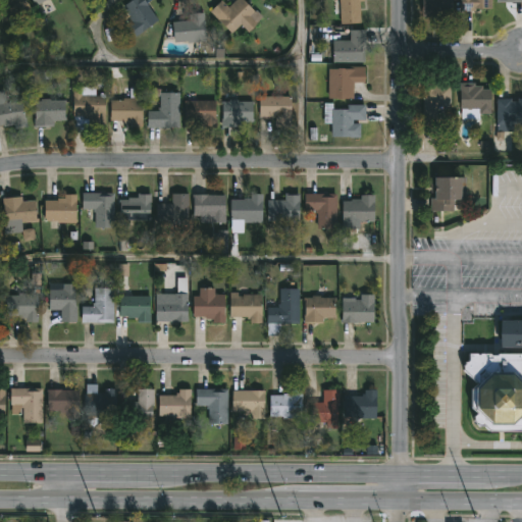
[(25,0),(30,7),(3,21),(0,15),(0,0),(25,0)]
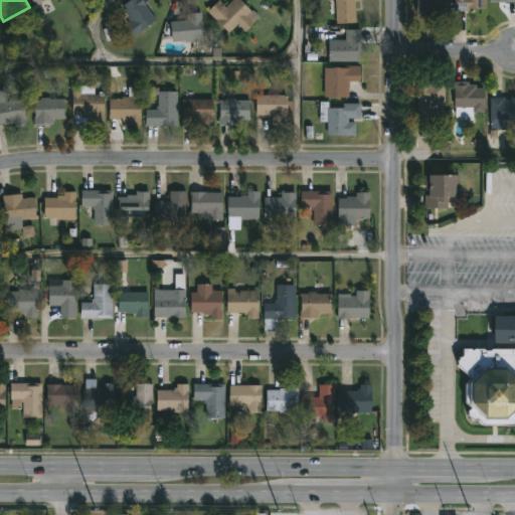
[(142,0),(155,19),(133,35),(126,25),(131,22),(120,6),(129,0),(142,0)]
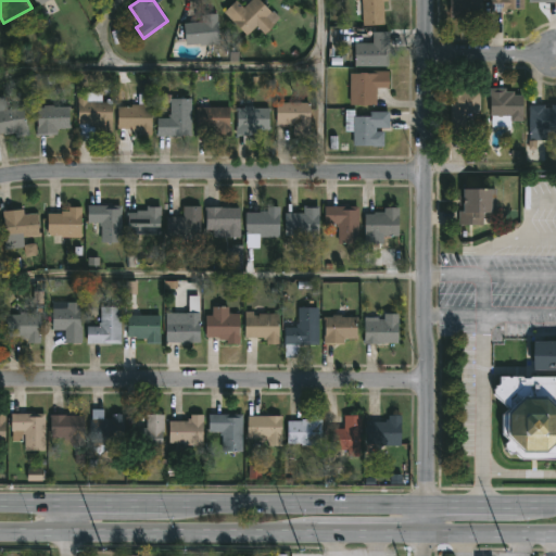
[(250,0),(260,0),(270,11),(272,10),(279,17),(264,34),(256,26),(247,35),(224,12),(236,0),(242,8),(250,0)]
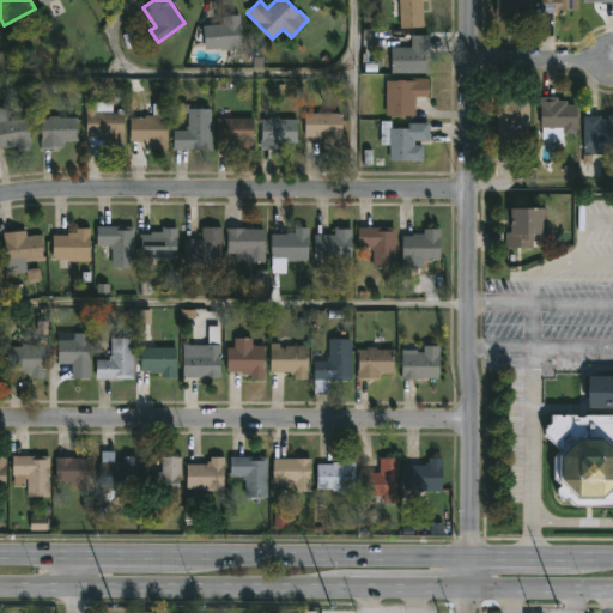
[(423,12),(424,26),(400,28),(399,19),(393,19),(390,0),(428,0),(422,1),(423,12)]
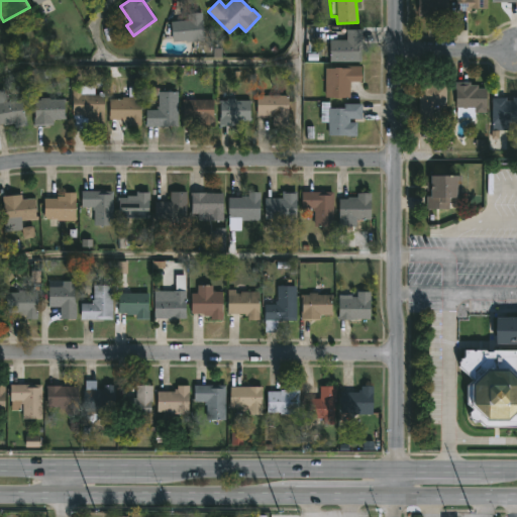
[(447,0),(447,16),(418,16),(418,0),(447,0)]
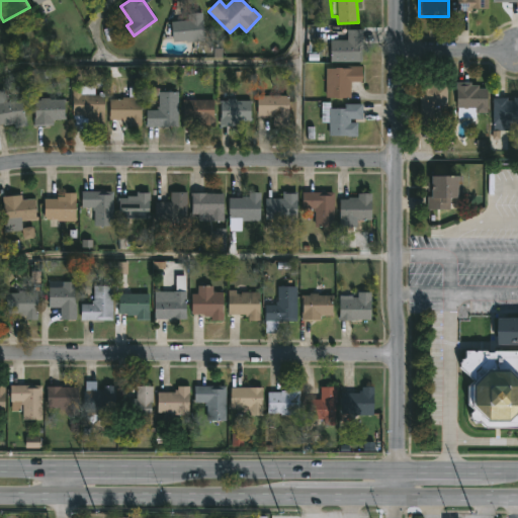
[(488,0),(488,8),(476,8),(476,10),(455,10),(455,0),(488,0)]
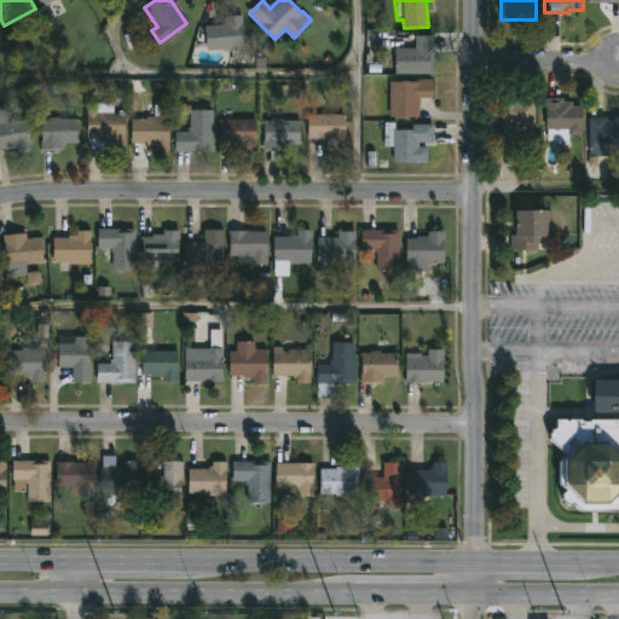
[(244,48),(206,50),(203,25),(225,23),(224,17),(242,16),(244,48)]
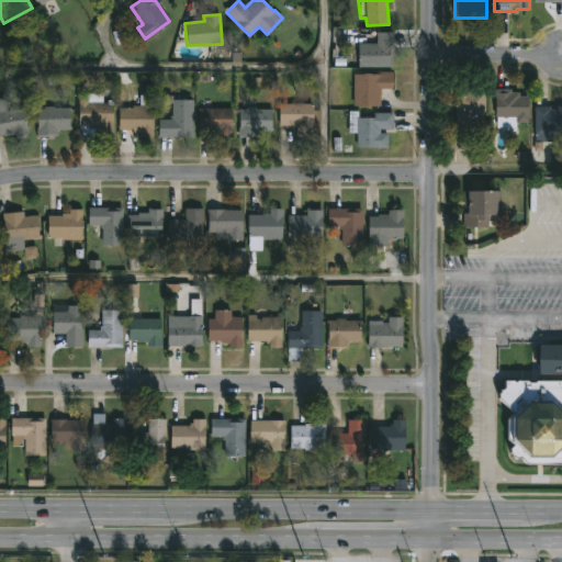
[(392,67),(358,67),(358,43),(377,43),(377,32),(394,32),(392,67)]
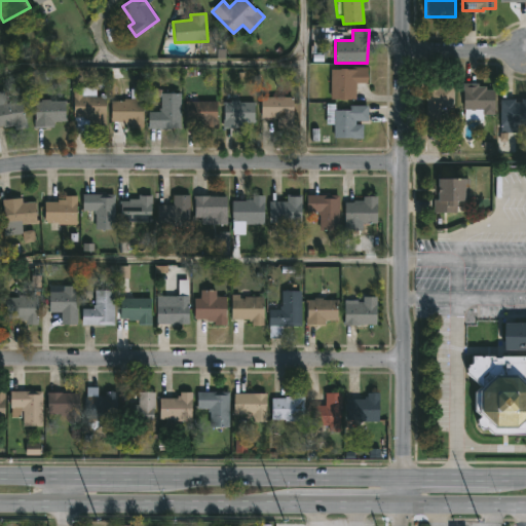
[(354,99),(331,99),(331,69),(354,69),(354,67),(368,67),(368,82),(363,83),(363,91),(359,91),(359,99),(354,99)]
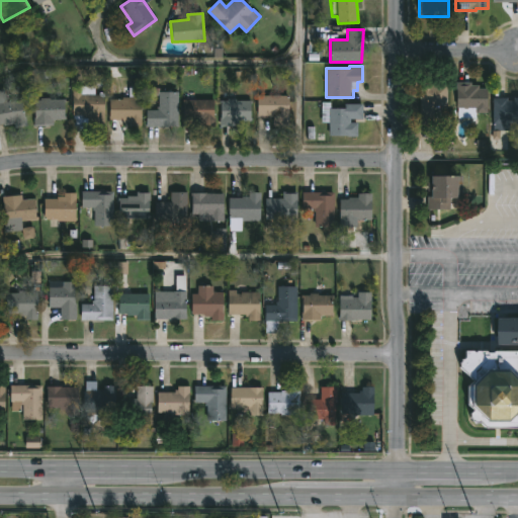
[(433,82),(433,85),(446,85),(447,105),(433,105),(433,124),(420,124),(419,82),(433,82)]
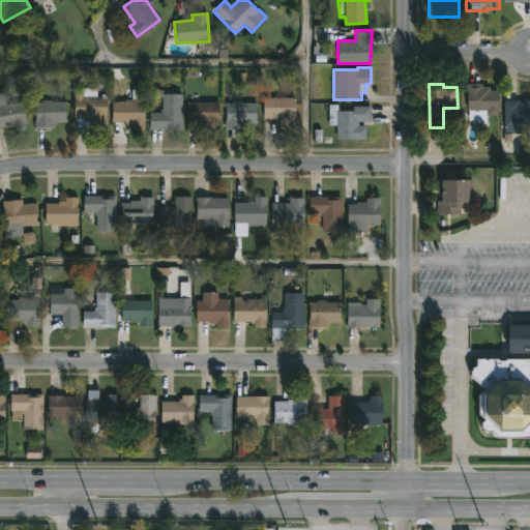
[(480,84),(480,86),(489,86),(489,90),(498,90),(497,115),(487,115),(487,120),(468,120),(468,110),(467,110),(467,84),(480,84)]
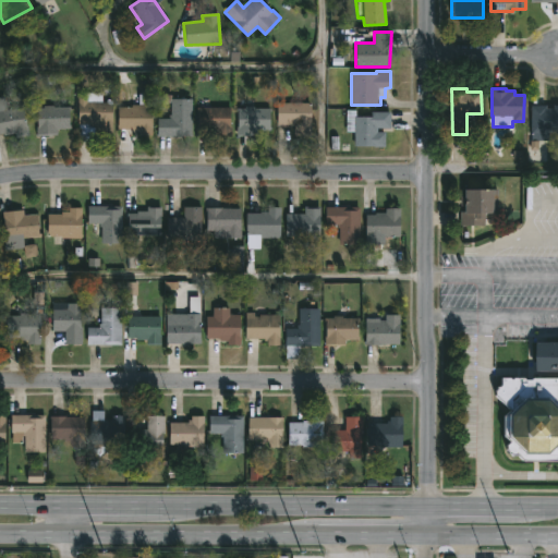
[(102,93),(101,101),(111,102),(111,136),(79,135),(79,97),(86,97),(86,93),(102,93)]
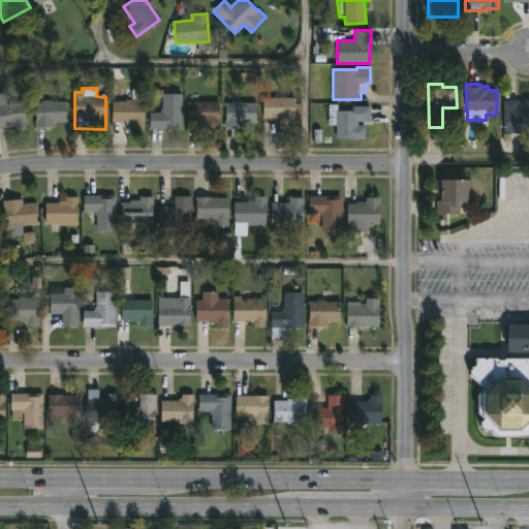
[(0,91),(4,91),(7,104),(23,101),(27,127),(14,129),(13,124),(0,126),(0,91)]
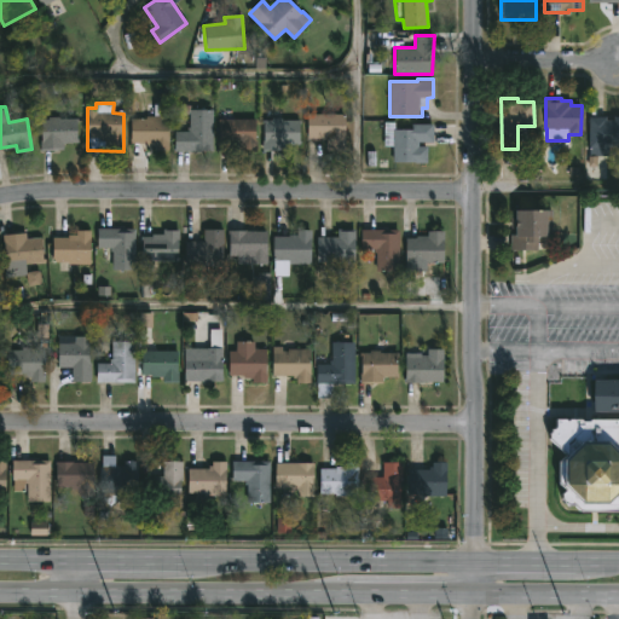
[(174,151),(173,151),(173,132),(186,132),(186,129),(190,129),(190,110),(213,110),(212,152),(174,151)]
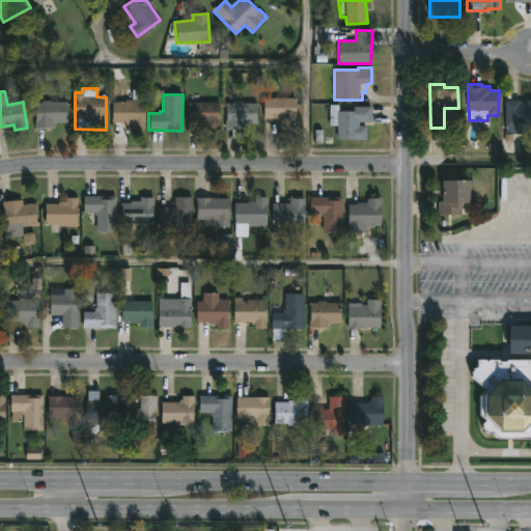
[(297,99),(297,130),(280,130),(280,119),(263,119),(263,99),(297,99)]
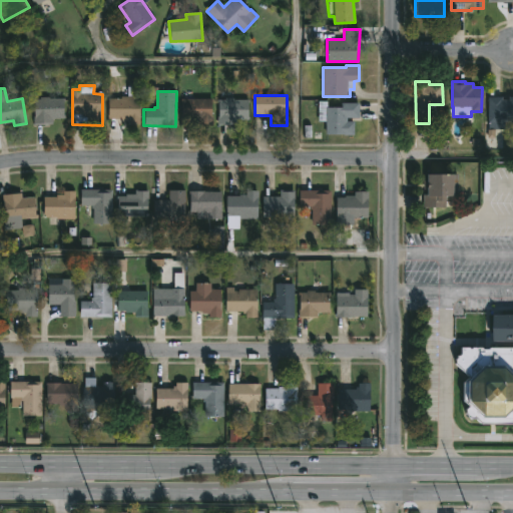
[(49,96),(49,98),(63,98),(63,118),(52,119),(52,124),(34,124),(33,99),(39,99),(39,97),(49,96)]
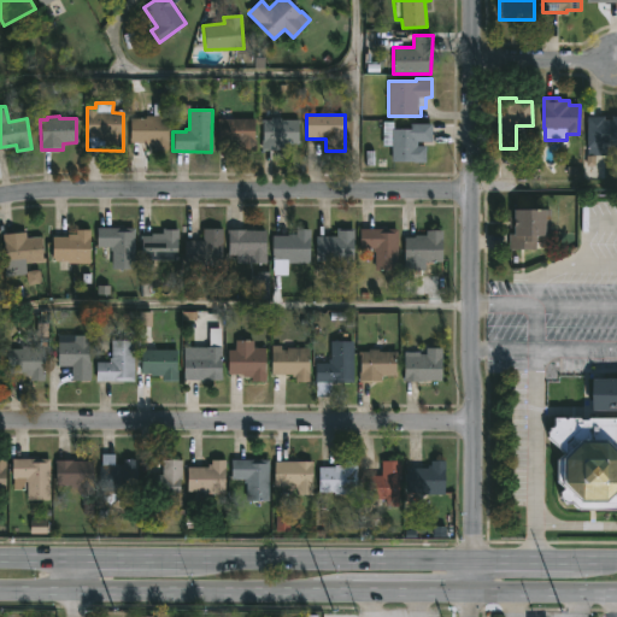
[(168,116),(168,150),(152,150),(152,145),(145,145),(145,142),(130,142),(130,118),(145,118),(146,116),(168,116)]
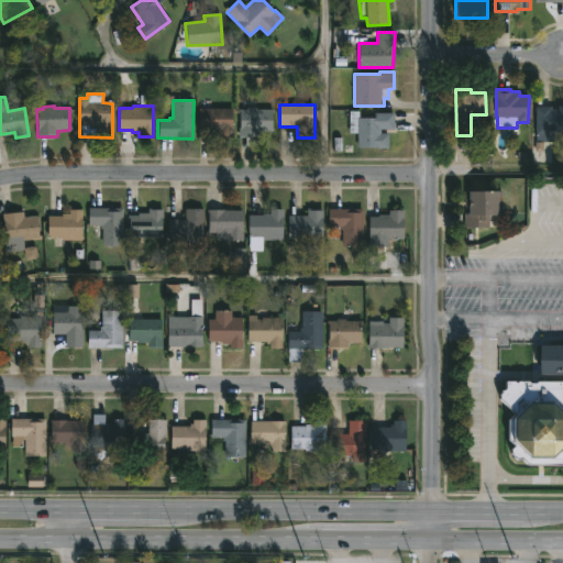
[(562,106),(562,133),(553,133),(553,142),(543,142),(543,152),(536,152),(536,107),(551,107),(551,109),(559,109),(559,106),(562,106)]
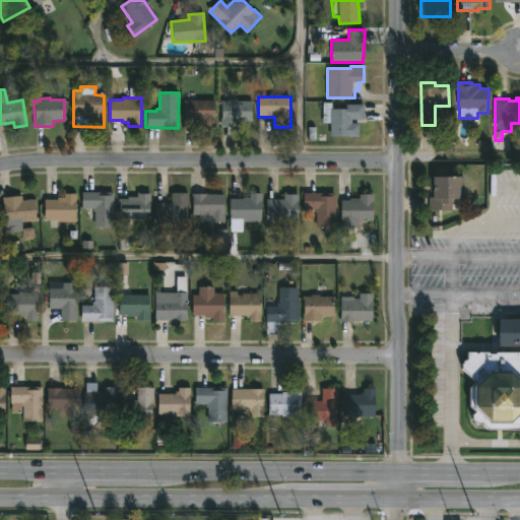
[(238,100),(252,101),(252,121),(237,121),(237,127),(219,126),(220,118),(221,118),(221,100),(238,100)]
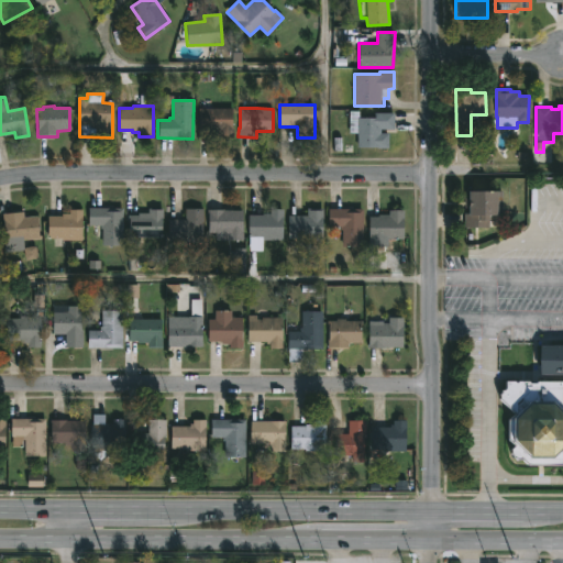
[(233,127),(233,136),(219,136),(219,132),(199,132),(199,109),(232,109),(232,127),(233,127)]
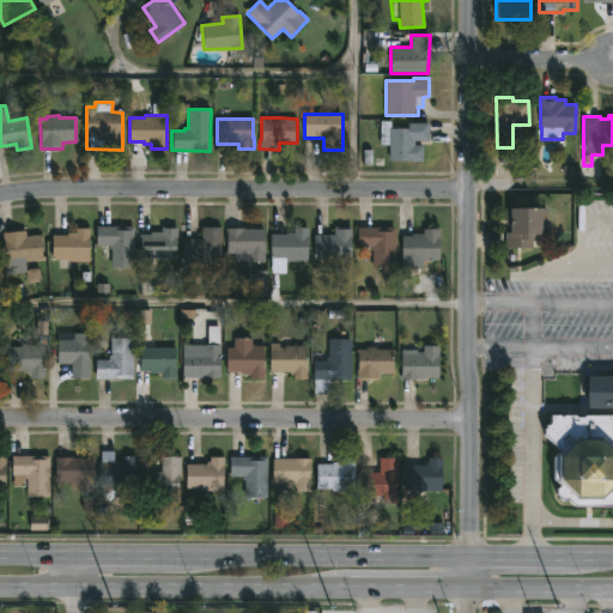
[(392,121),(392,128),(408,128),(408,122),(429,123),(429,141),(414,140),(414,145),(423,145),(423,161),(389,161),(389,145),(380,145),(380,121),(392,121)]
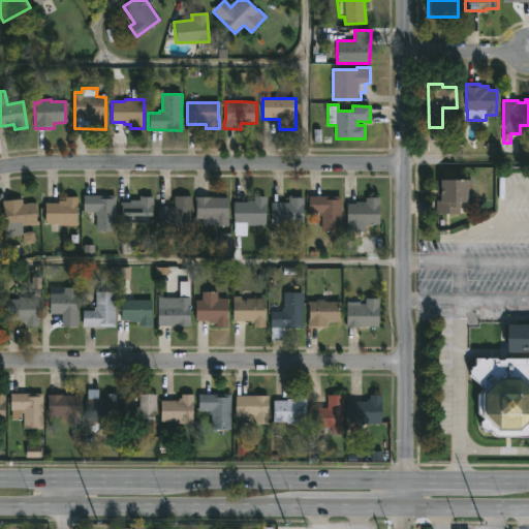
[(447,214),(437,214),(436,200),(439,200),(439,180),(472,180),(472,203),(459,203),(459,214),(447,214)]
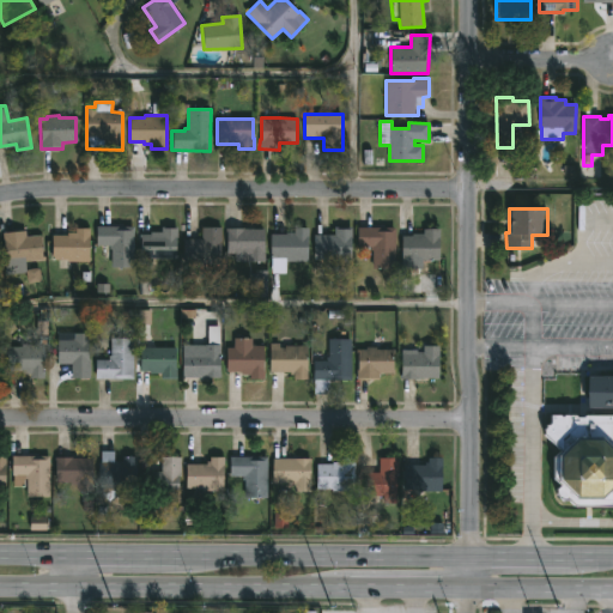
[(352,226),(351,261),(314,260),(314,235),(333,235),(333,225),(352,226)]
